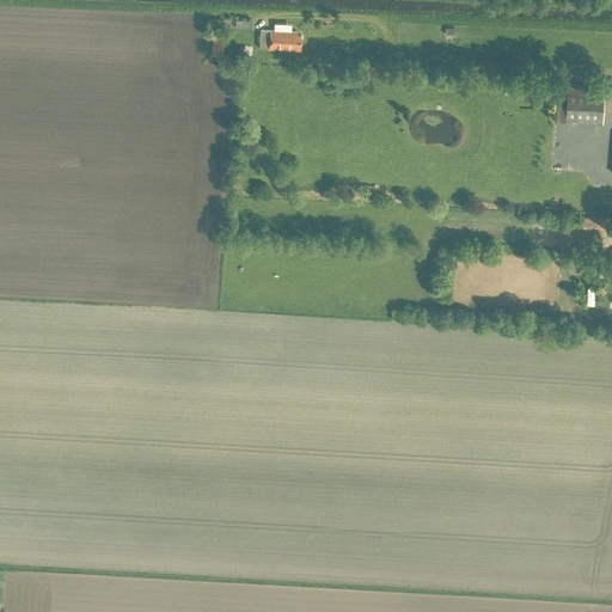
[(259,48),(268,48),(300,49),(301,35),(298,35),(298,31),(261,29),(259,48)]
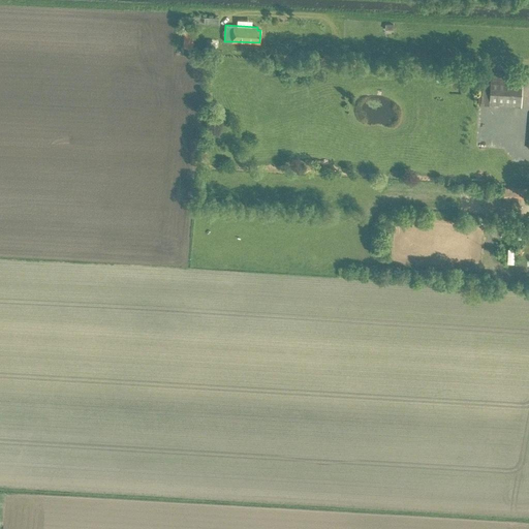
[(184,29),(183,48),(193,48),(193,36),(192,35),(192,30),(184,29)]
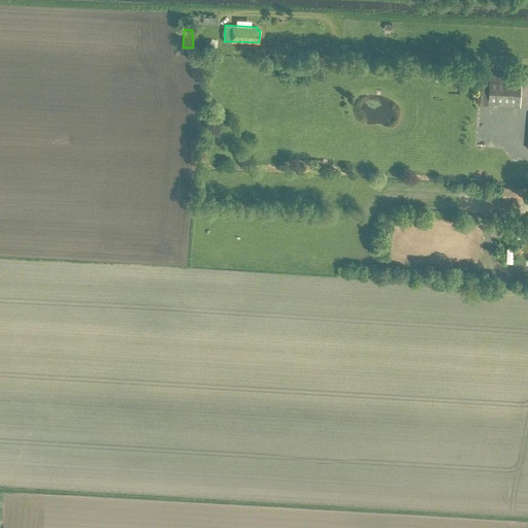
[(489,76),(488,104),(520,105),(521,78),(489,76)]
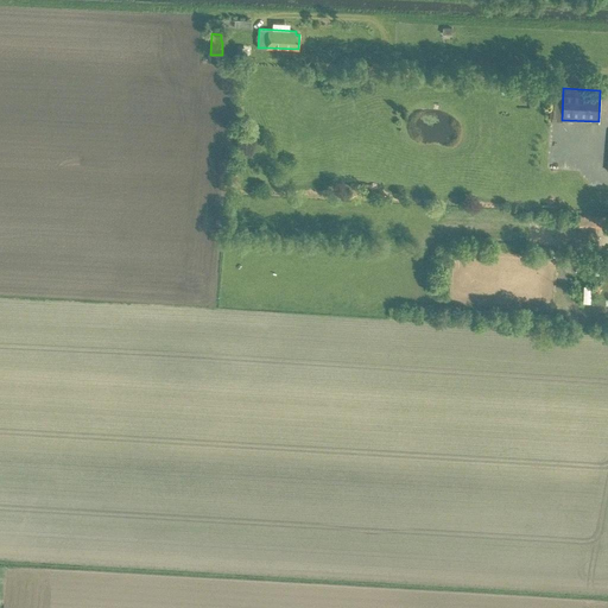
[(591,227),(607,227),(607,216),(591,216),(591,227)]
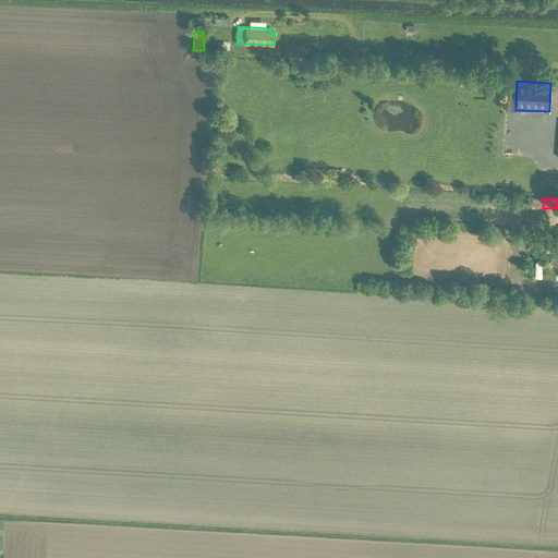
[(549,243),(549,232),(538,232),(537,243),(549,243)]
